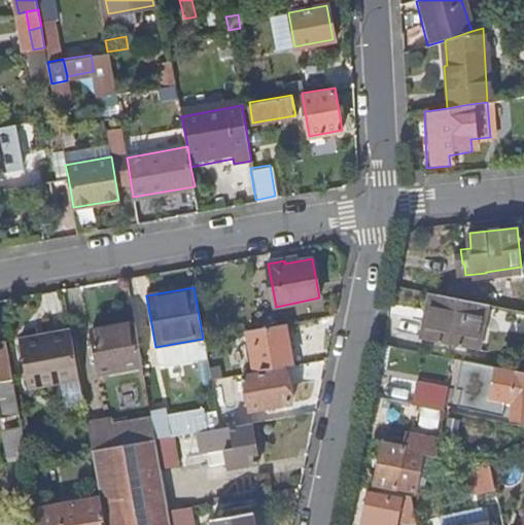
[(487,304),(431,292),(422,339),(478,350),(487,304)]
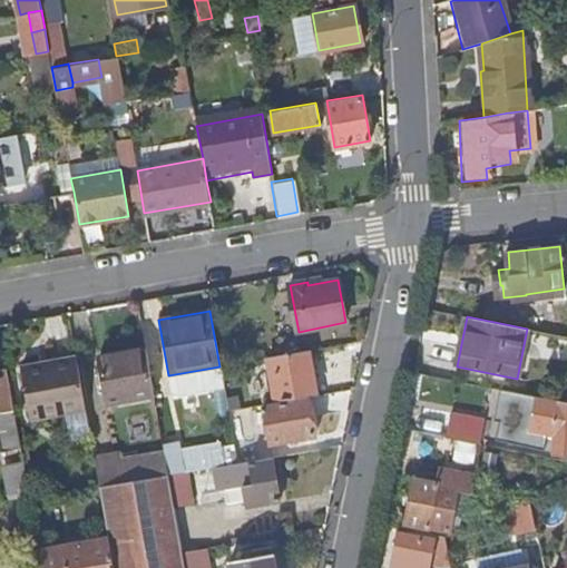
[(0,412),(15,410),(1,339),(0,339),(0,412)]
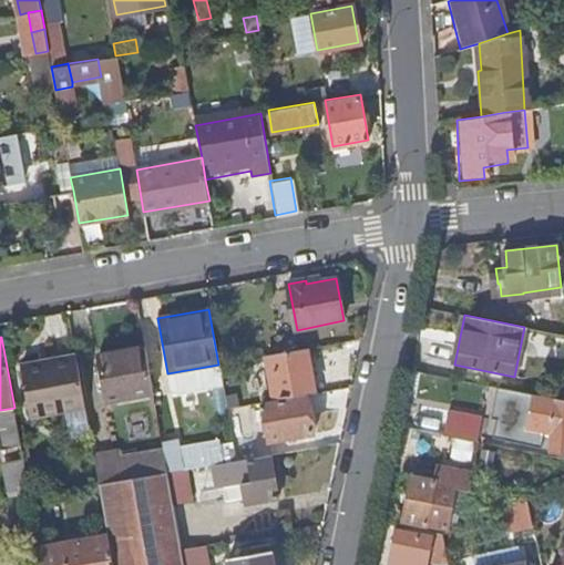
[(108,401),(153,393),(145,347),(99,356),(108,401)]
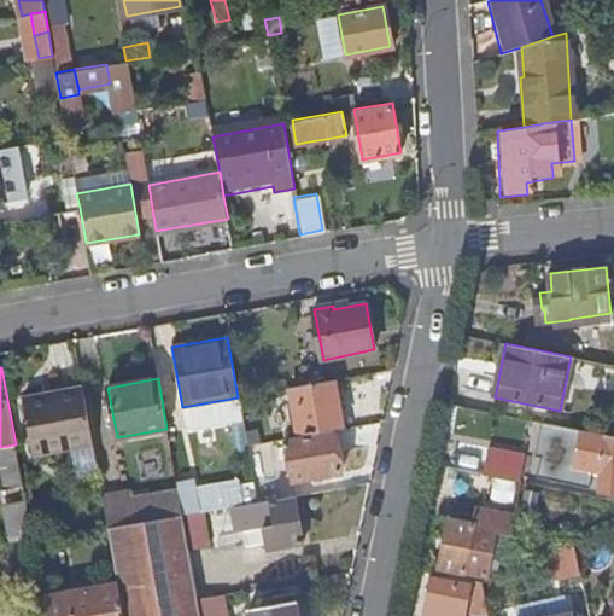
[(334,431),(343,429),(334,379),(288,388),(299,437),(334,431)]
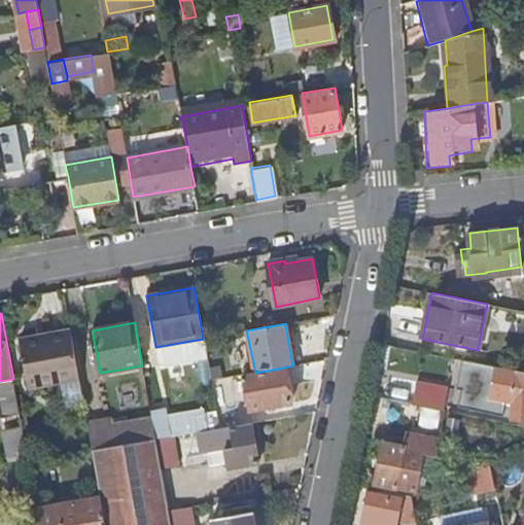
[(28,387),(79,378),(70,331),(39,337),(38,335),(20,338),(28,387)]
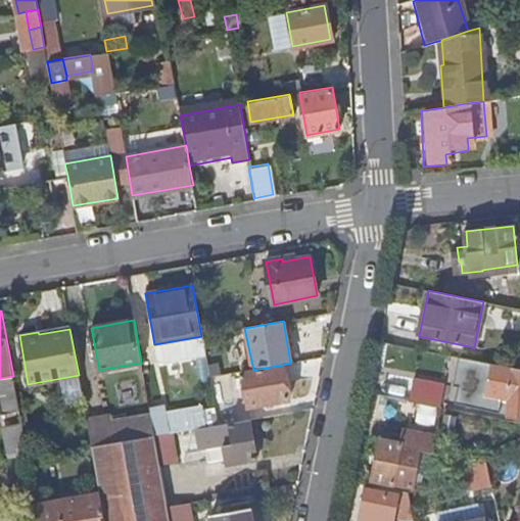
[(519,368),(493,363),(486,396),(509,400),(507,416),(519,416),(519,368)]
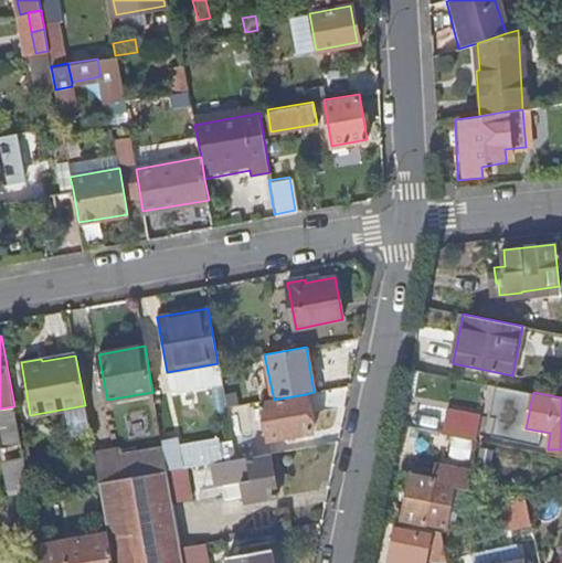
[(313,433),(306,394),(274,400),(262,402),(268,441),(313,433)]
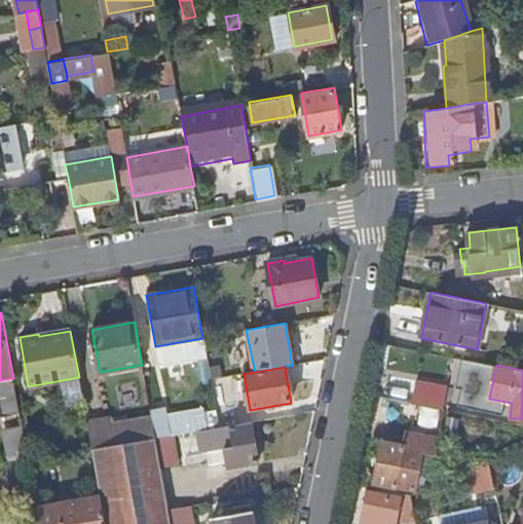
[(0,415),(20,412),(13,378),(0,380),(0,415)]
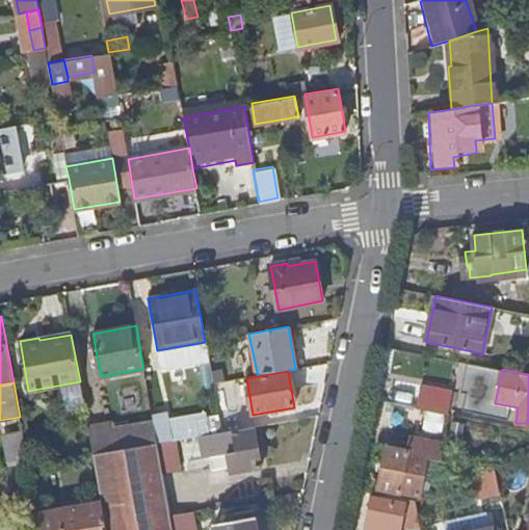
[(416,396),(414,407),(442,413),(444,401),(416,396)]
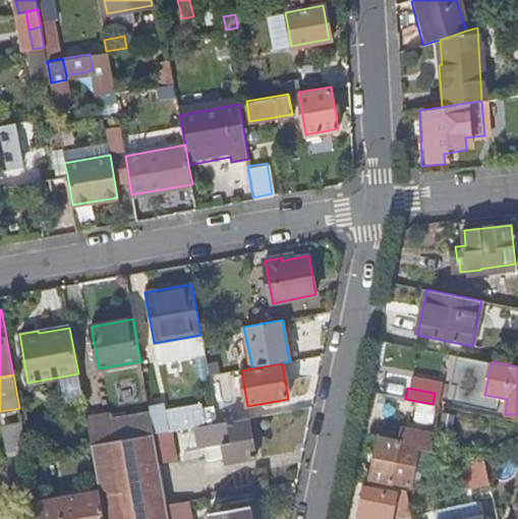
[(156,434),(169,431),(164,404),(149,406),(150,412),(154,435),(156,434)]
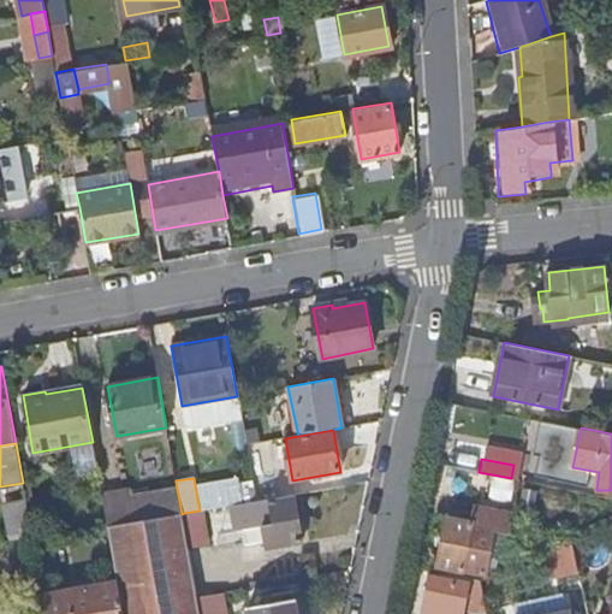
[(108,526),(182,514),(177,488),(128,496),(126,489),(102,494),(108,526)]
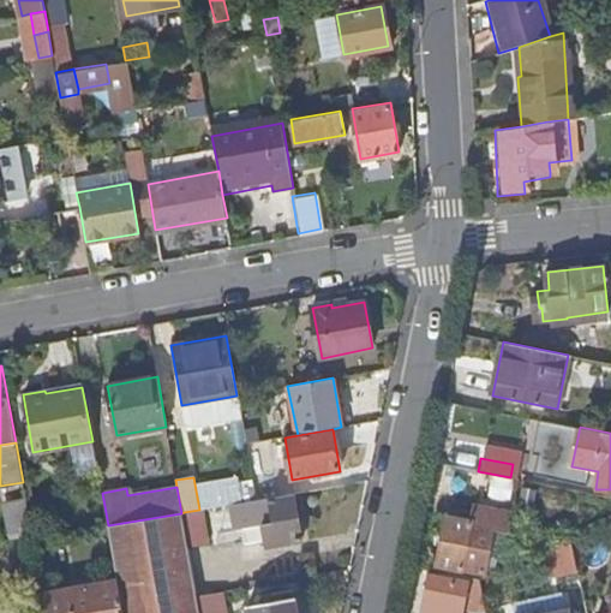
[(234,505),(238,528),(262,523),(262,527),(265,547),(301,541),(294,495),(234,505)]
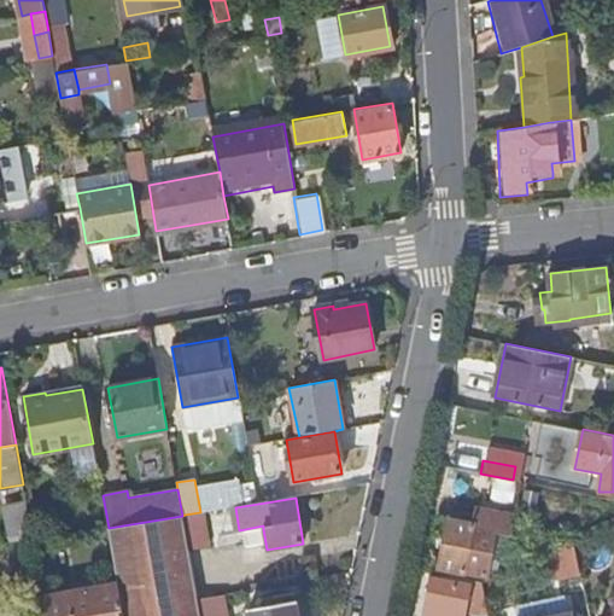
[(11,541),(33,538),(27,501),(4,505),(11,541)]
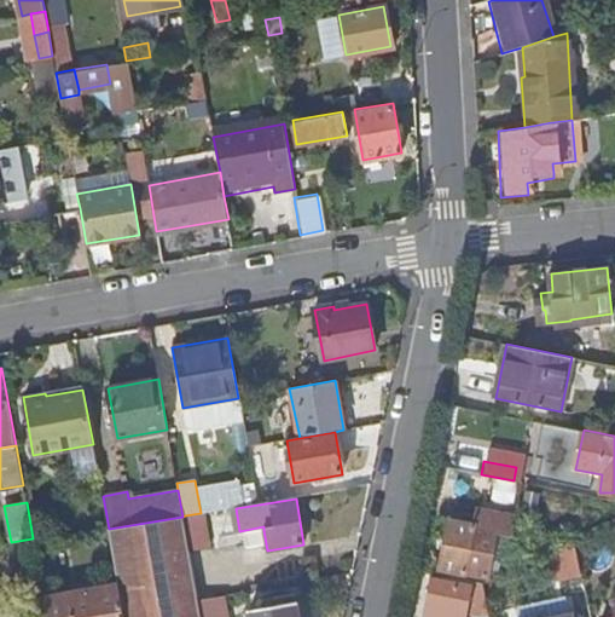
[(441,569),(483,577),(486,578),(488,569),(497,571),(500,560),(491,557),(495,535),(509,537),(514,518),(479,509),(475,526),(451,522),(441,569)]
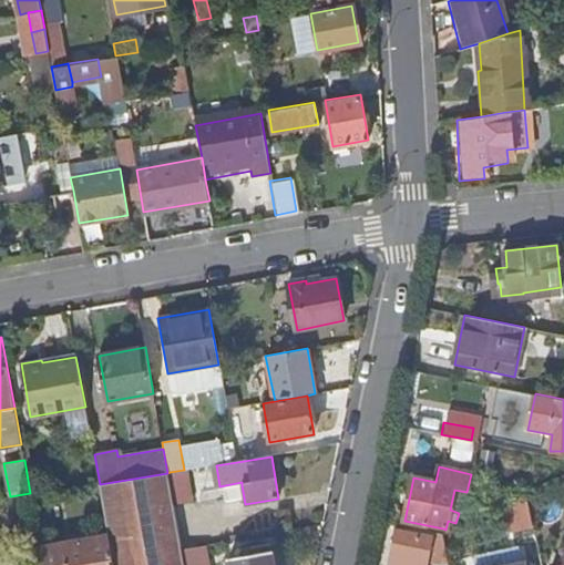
[(187,470),(184,470),(170,472),(183,550),(196,547),(188,504),(193,503),(187,470)]
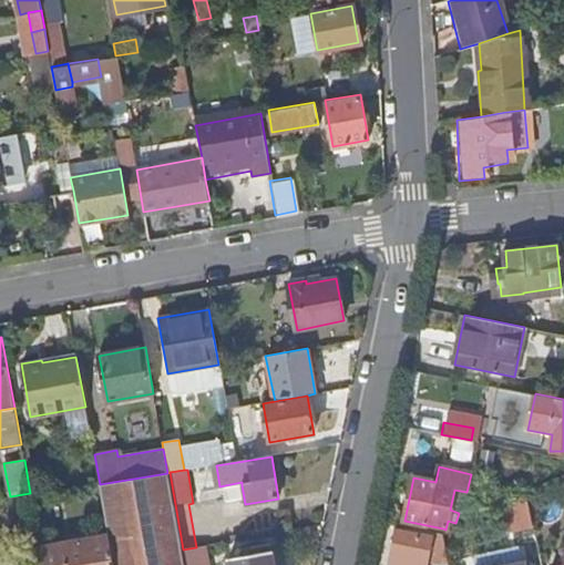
[(184,564),(182,550),(167,473),(100,484),(113,564),(184,564)]
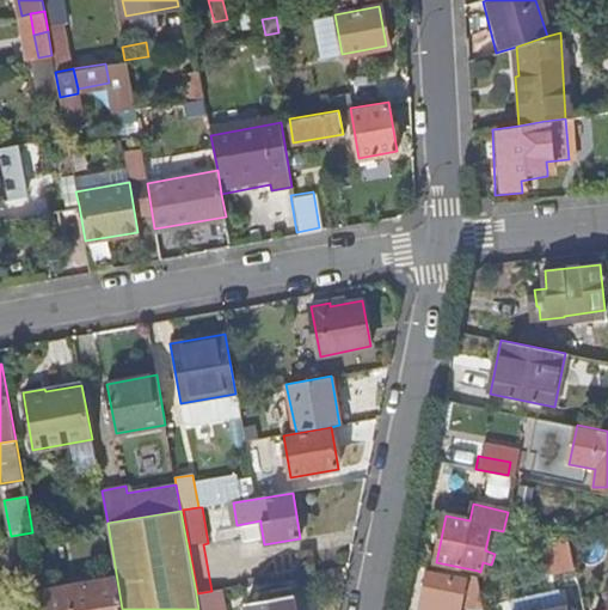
[(550,542),(553,569),(572,567),(569,540),(550,542)]
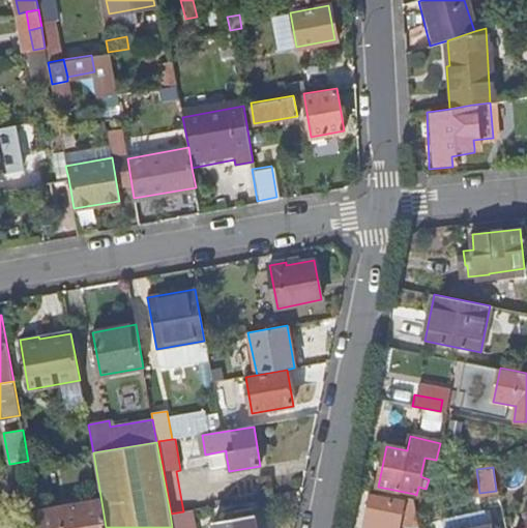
[(413,500),(414,494),(378,487),(377,493),(413,500)]
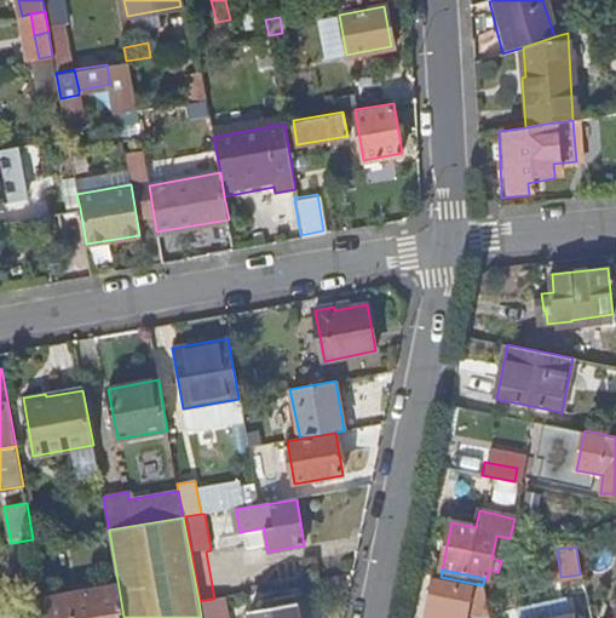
[(490,617),(483,585),(441,577),(439,582),(433,581),(426,617),(466,617),(466,616),(490,617)]
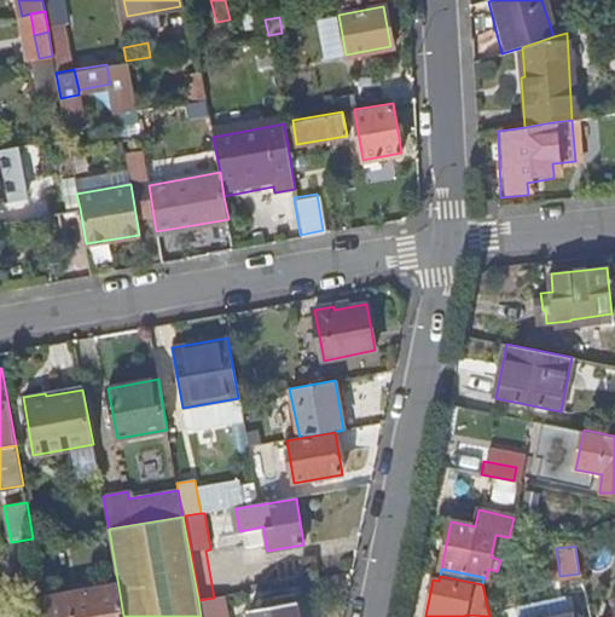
[(122,616),(116,586),(44,598),(46,616),(122,616)]
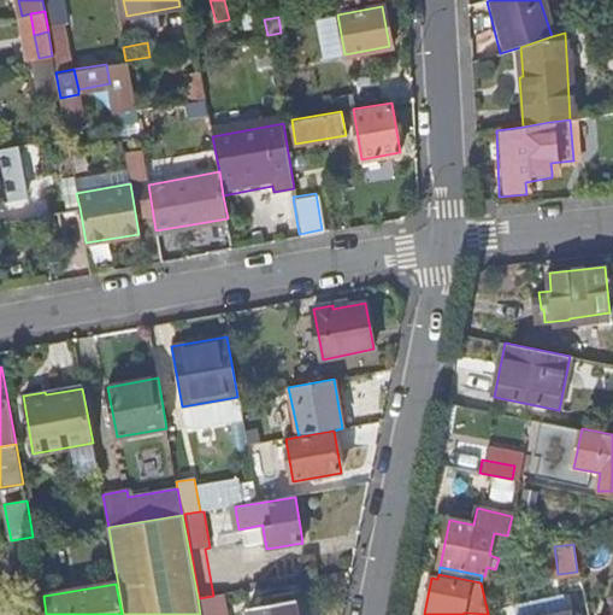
[(299,614),(296,599),(249,608),(251,614),(299,614)]
